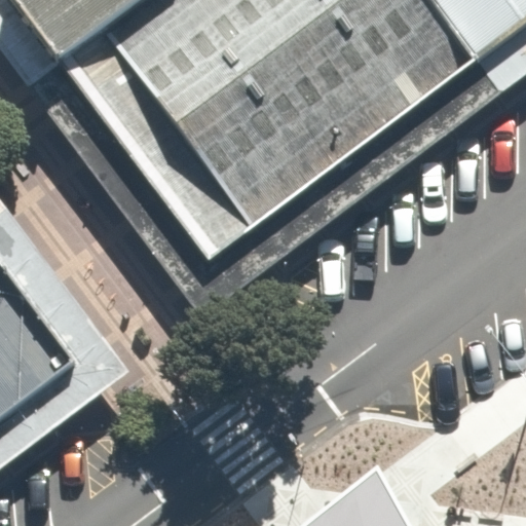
[(15,0),(59,57),(137,0),(15,0)]
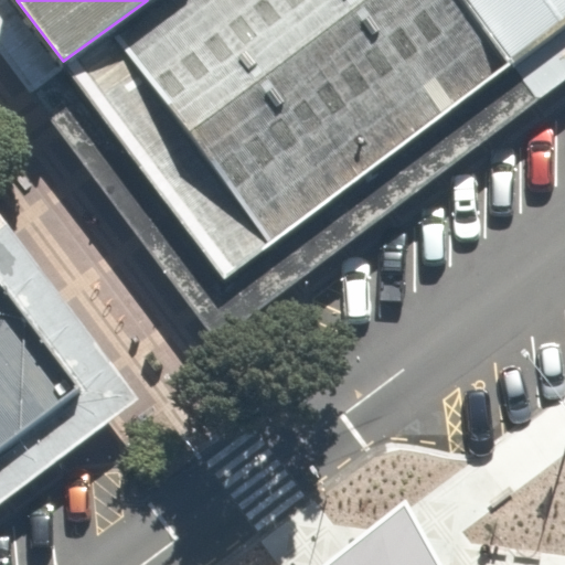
[(147,0),(63,61),(224,278),(509,66),(458,0),(147,0)]
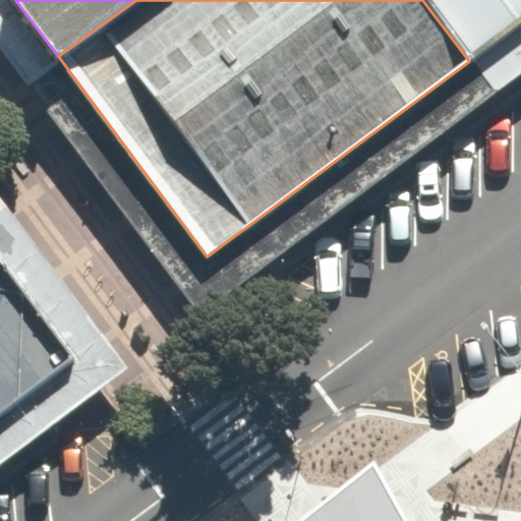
[(520,0),(422,0),(469,61),(520,21),(520,0)]
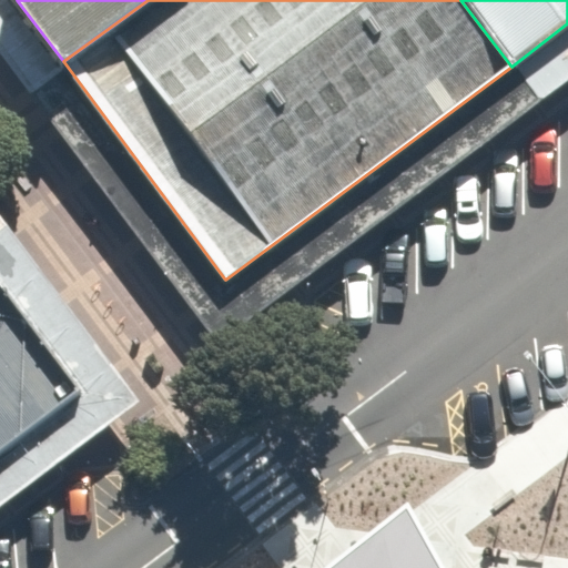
[(0,452),(81,391),(0,283),(0,452)]
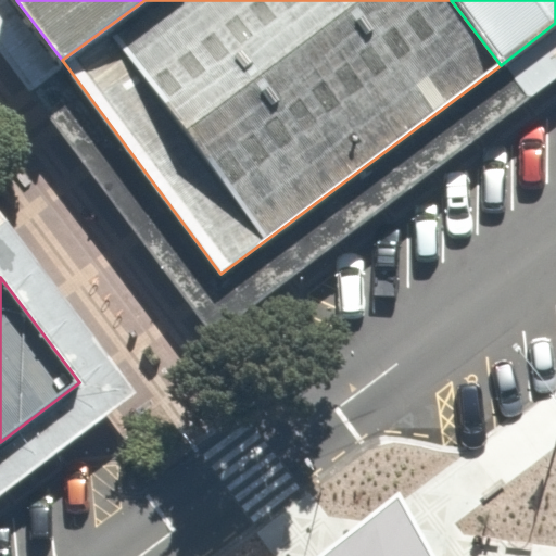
[(433,555),(399,493),(316,555),(433,555)]
